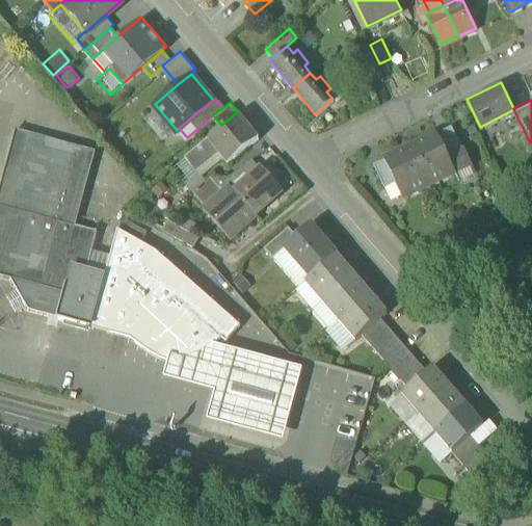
[(177,130),(155,104),(142,114),(164,140),(177,130)]
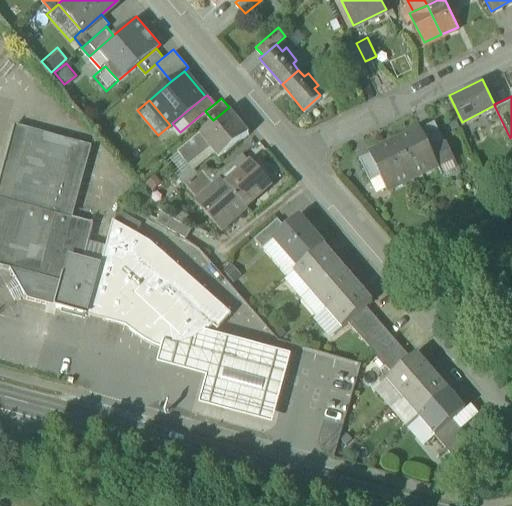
[(215,150),(219,155),(249,131),(229,107),(213,120),(200,132),(209,143),(215,150)]
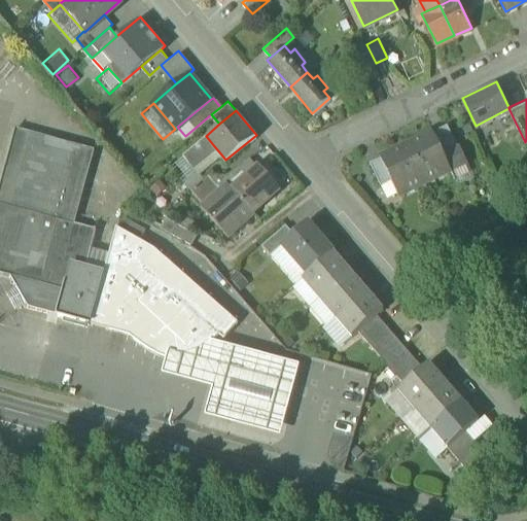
[(432,130),(443,152),(458,145),(457,143),(447,122),(432,130)]
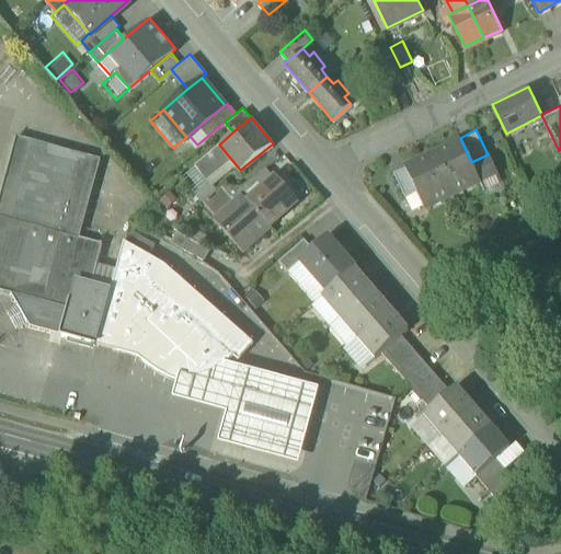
[(14,135),(0,186),(0,216),(61,232),(78,237),(78,235),(99,158),(14,135)]
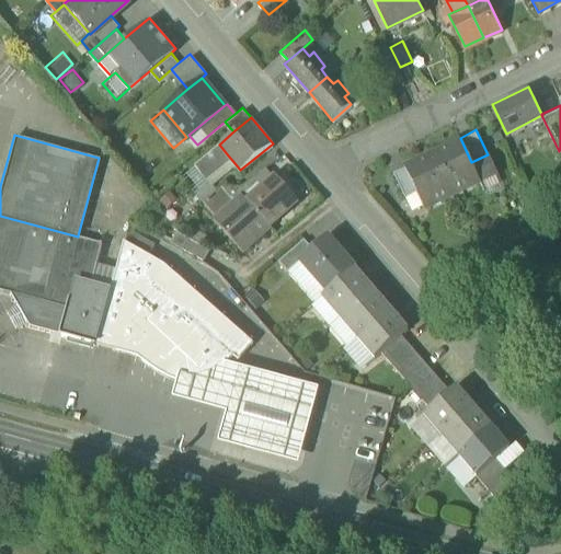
[(451,191),(479,177),(471,162),(460,138),(433,151),(451,191)]
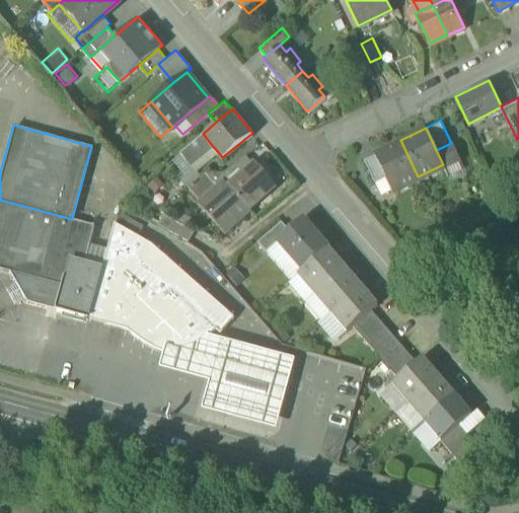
[(180,151),(191,163),(212,145),(203,134),(180,151)]
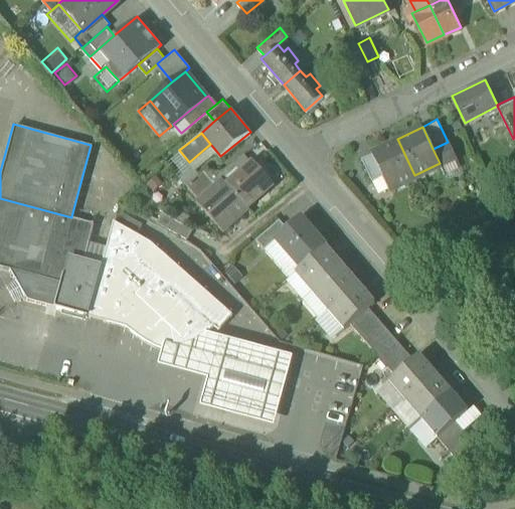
[(389,187),(414,175),(397,139),(371,151),(382,173),(389,187)]
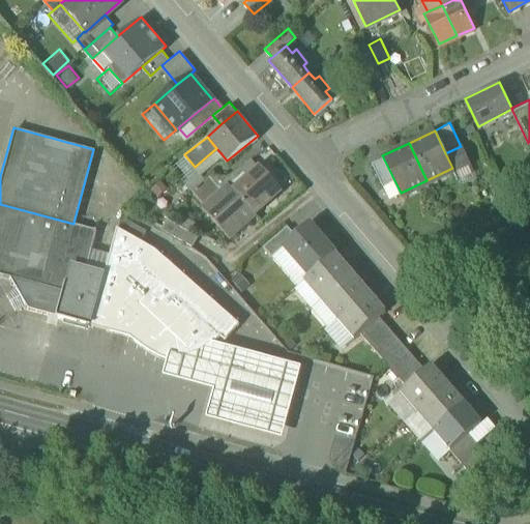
[(461,146),(445,153),(452,168),(452,169),(470,161),(462,143),(460,144),(461,146)]
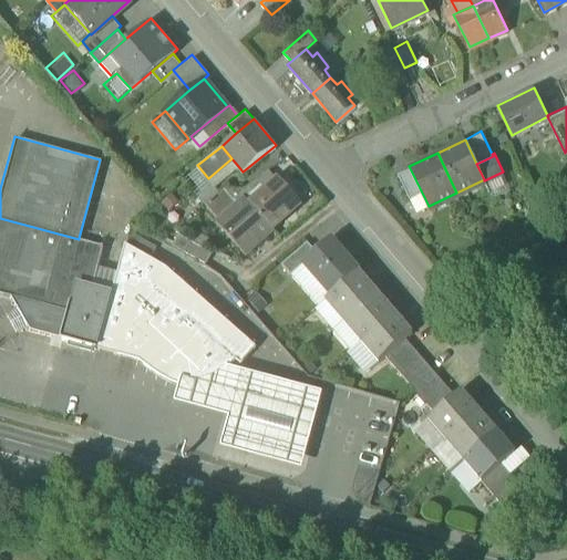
[(215,186),(238,166),(232,158),(208,178),(210,182),(215,186)]
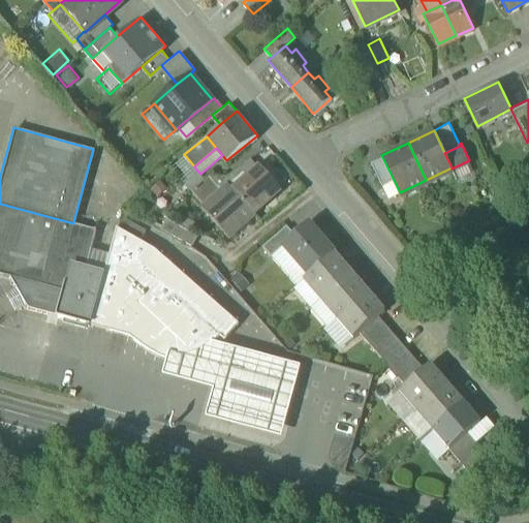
[(176,161),(188,177),(196,170),(194,166),(184,154),(176,161)]
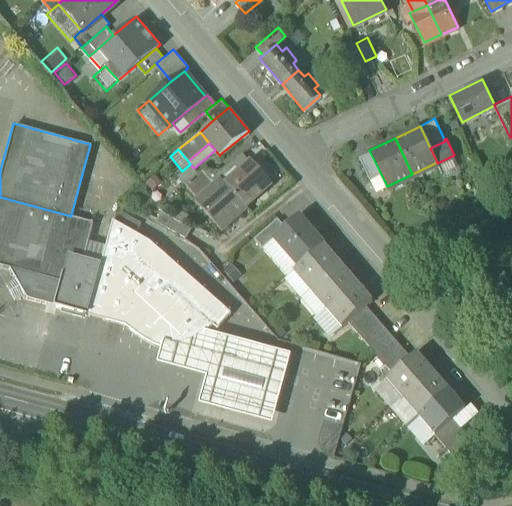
[(359,155),(369,177),(380,172),(369,150),(359,155)]
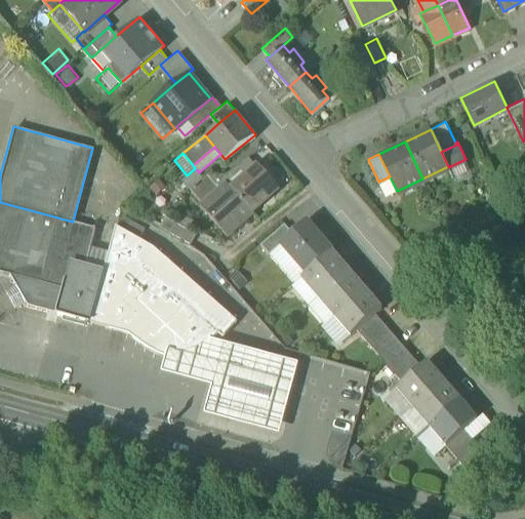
[(223,176),(231,186),(257,165),(249,155),(223,176)]
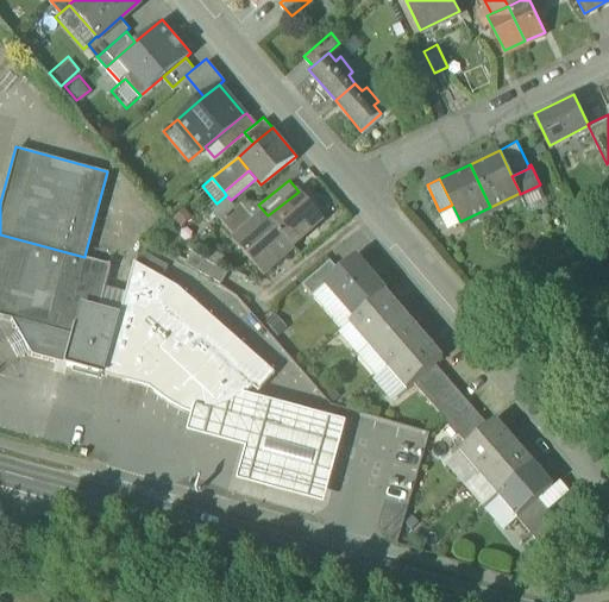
[(540,185),(520,194),(528,212),(548,202),(540,185)]
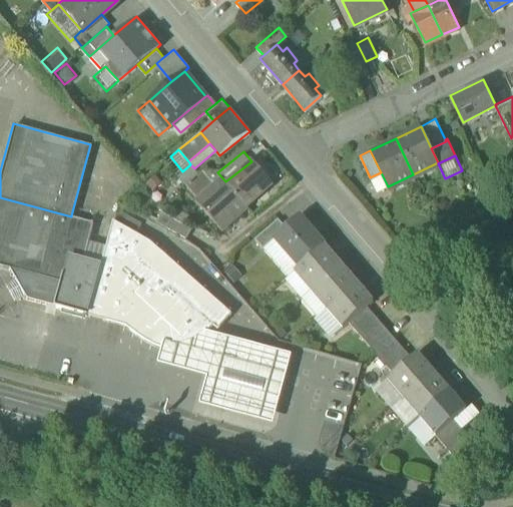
[(225,181),(230,187),(244,202),(254,193),(255,194),(272,182),(253,159),(251,161),(225,181)]
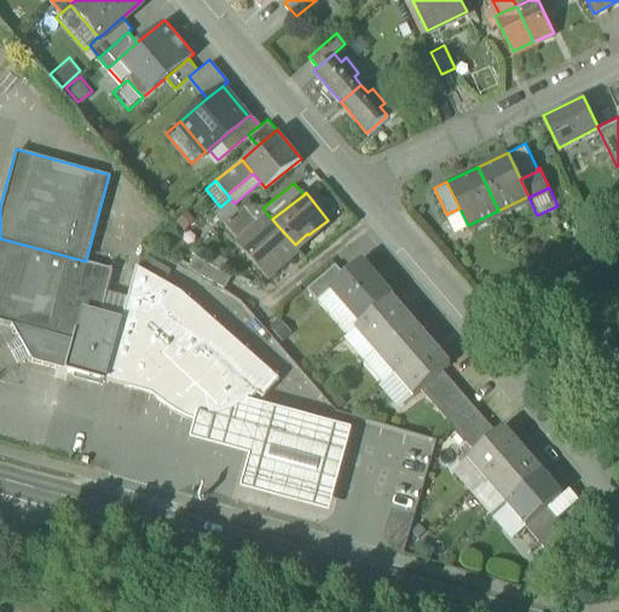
[(215,211),(225,221),(239,208),(235,203),(230,198),(220,207),(215,211)]
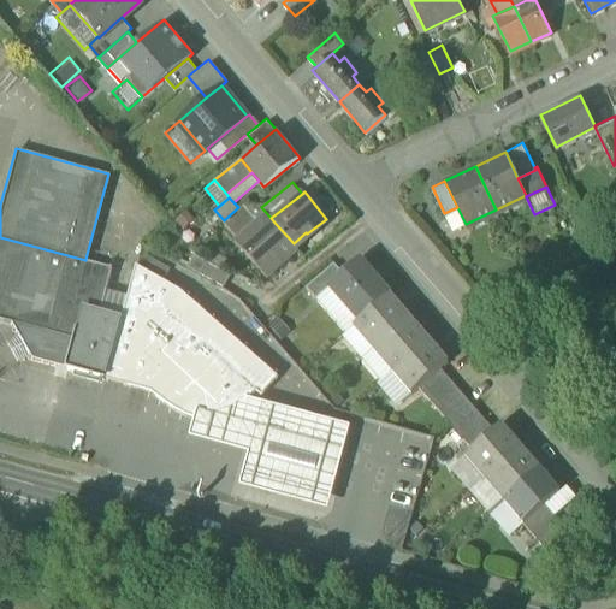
[(249,219),(238,207),(224,220),(235,232),(248,220),(249,219)]
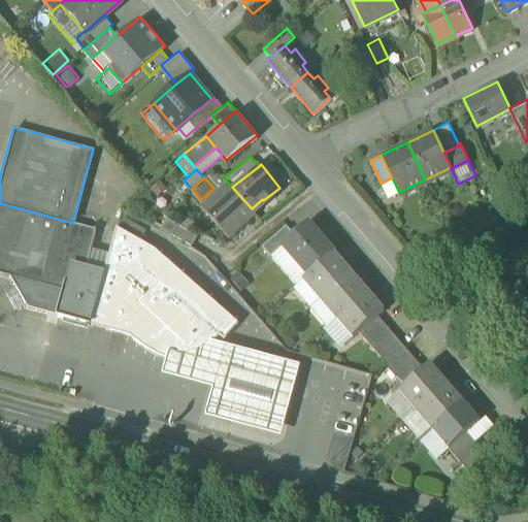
[(218,184),(213,188),(212,189),(218,193),(226,185),(222,181),(218,184)]
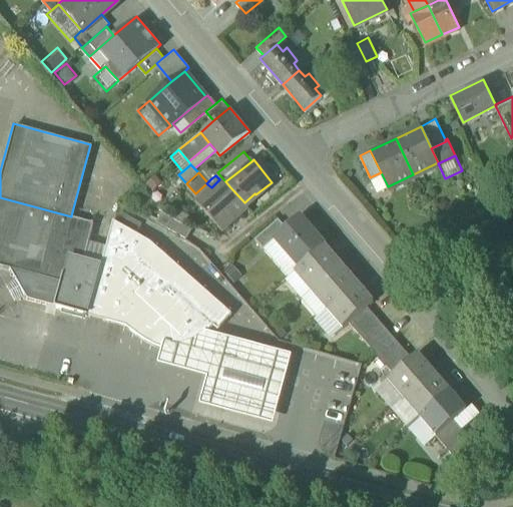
[(247,205),(244,202),(230,187),(228,189),(219,179),(211,187),(198,198),(224,226),(247,205)]
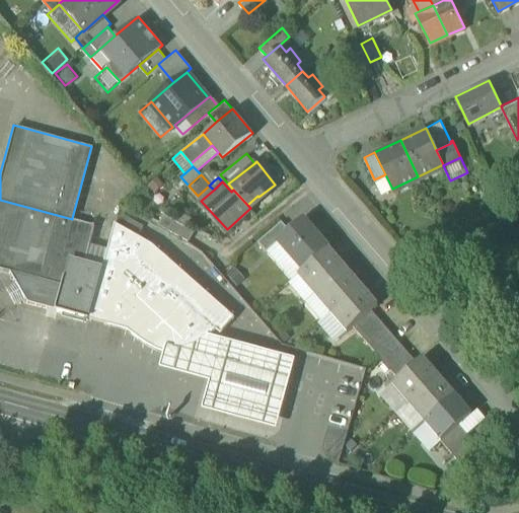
[(57,215),(0,200),(0,268),(8,270),(40,279),(57,215)]
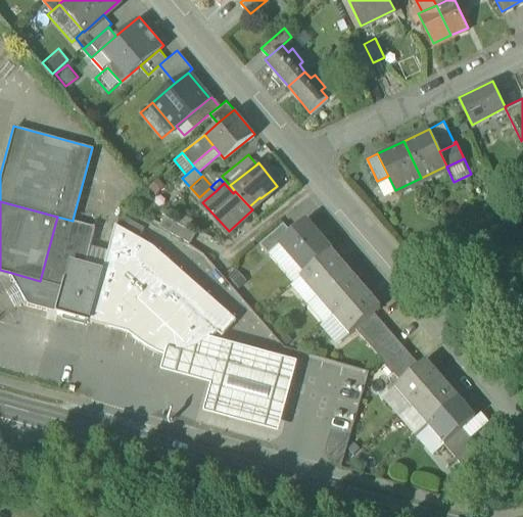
[(158,224),(190,241),(196,230),(164,213),(158,224)]
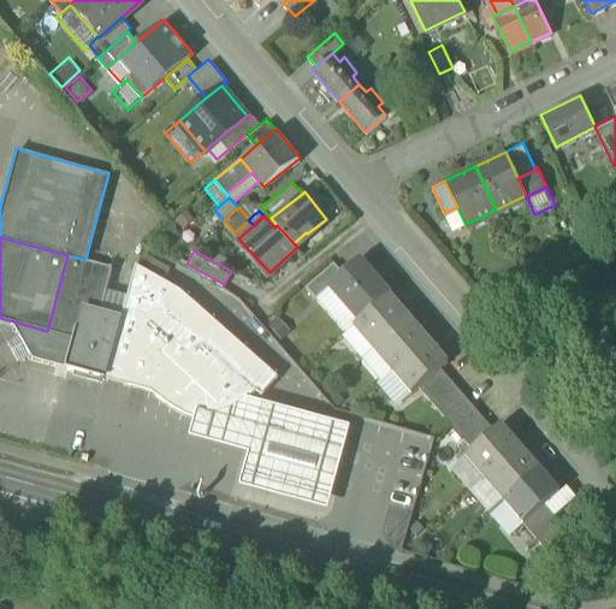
[(170,266),(144,252),(138,264),(163,278),(170,266)]
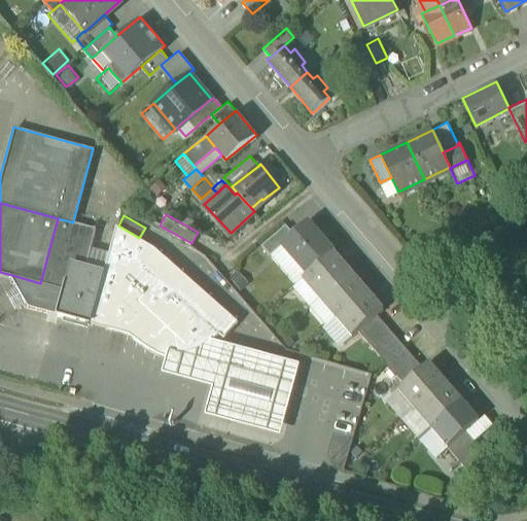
[(73,222),(58,218),(40,283),(65,289),(72,263),(85,267),(91,247),(96,228),(73,221),(73,222)]
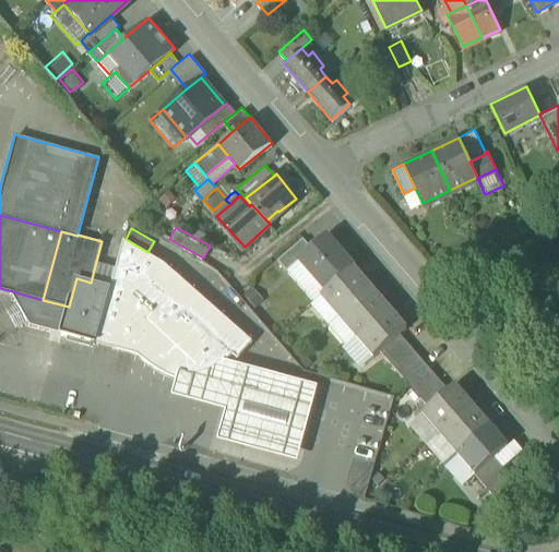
[(299,258),(325,289),(354,265),(326,234),(312,246),(298,258),(299,258)]
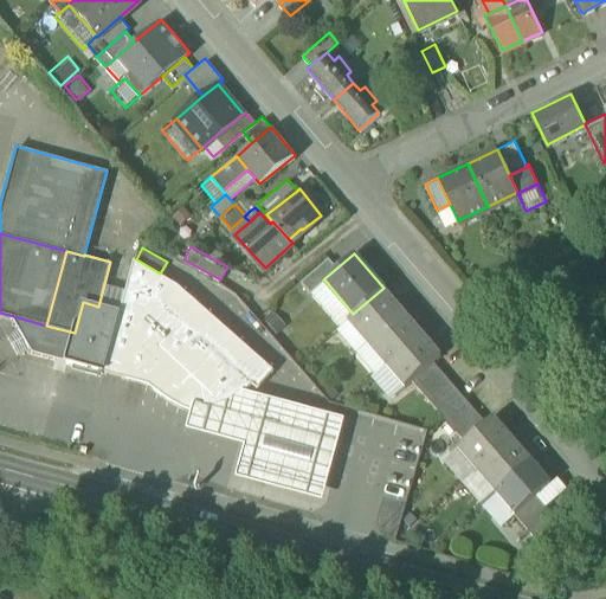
[(301,279),(311,291),(324,279),(323,279),(339,266),(328,256),(301,279)]
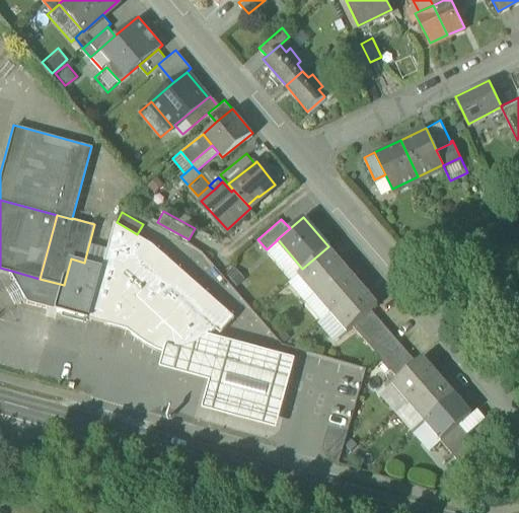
[(102,267),(88,317),(128,327),(139,337),(147,343),(157,348),(164,350),(167,351),(180,353),(196,348),(202,343),(210,335),(216,327),(162,280),(176,265),(152,243),(115,222),(107,248),(102,267)]
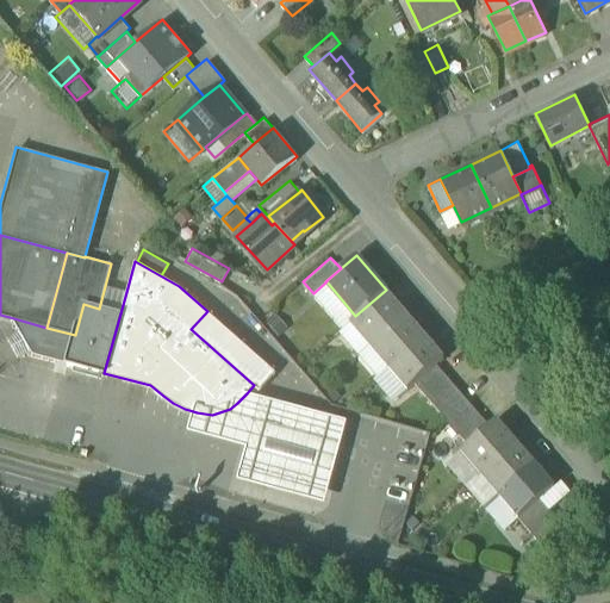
[(327,281),(313,293),(342,327),(350,321),(355,316),(327,281)]
